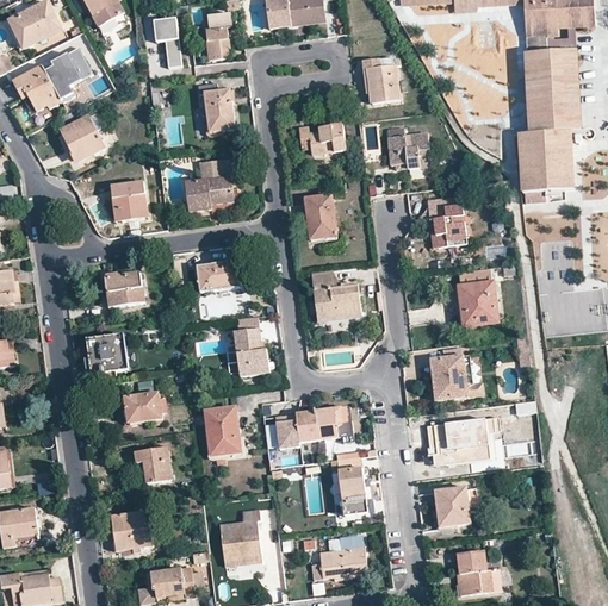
[(84,0),(97,25),(122,11),(117,0),(84,0)]
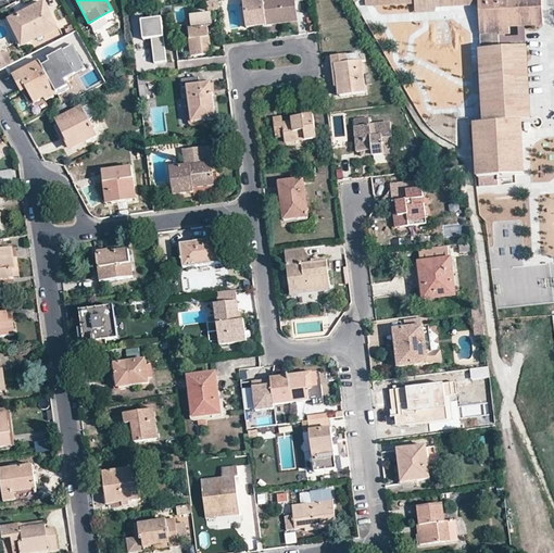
[(251,0),(252,7),(243,8),(246,24),(246,26),(263,23),(263,22),(263,16),(294,13),(292,0),(251,0)]
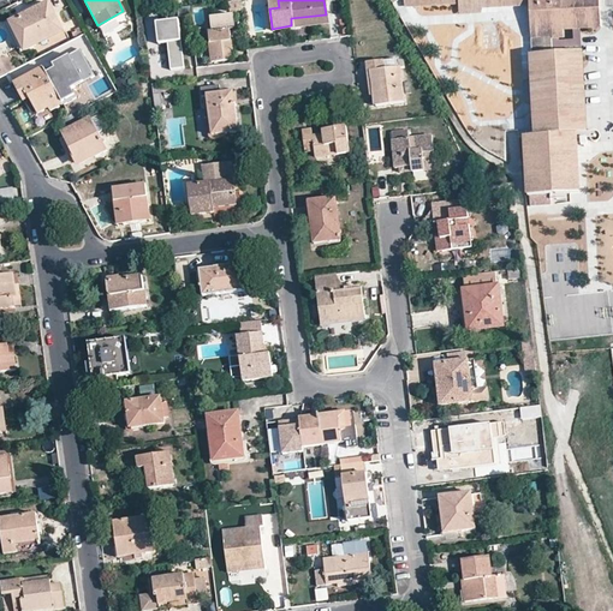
[(402,0),(403,5),(456,1),(457,12),(478,10),(478,6),(527,4),(527,0),(402,0)]
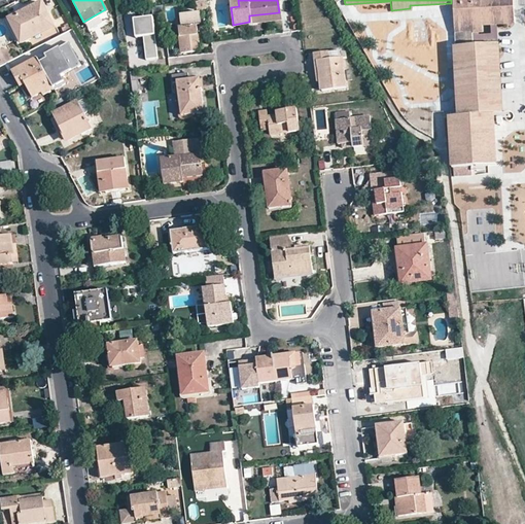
[(453,32),(470,31),(478,31),(481,31),(481,24),(488,24),(495,23),(513,22),(511,0),(451,0),(451,3),(453,32)]
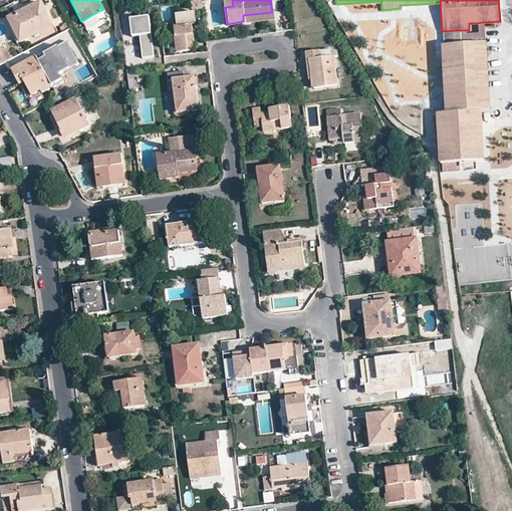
[(29,33),(49,23),(38,1),(7,16),(18,38),(29,33)]
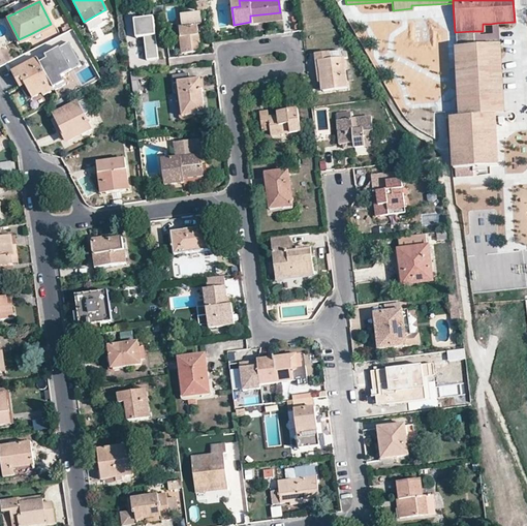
[(160,2),(150,3),(151,11),(161,10),(160,2)]
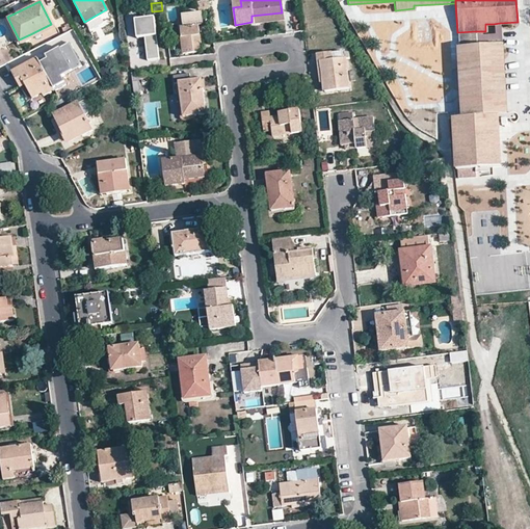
[(252,22),(283,18),(282,12),(252,16),(252,21),(252,22)]
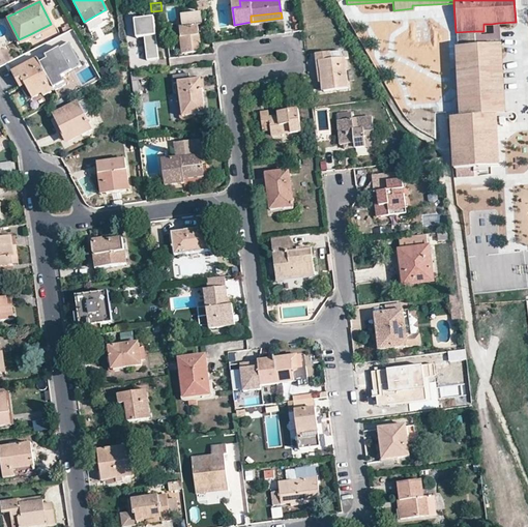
[(154,33),(152,13),(133,17),(135,33),(142,32),(145,57),(157,56),(154,37),(152,37),(152,33),(154,33)]
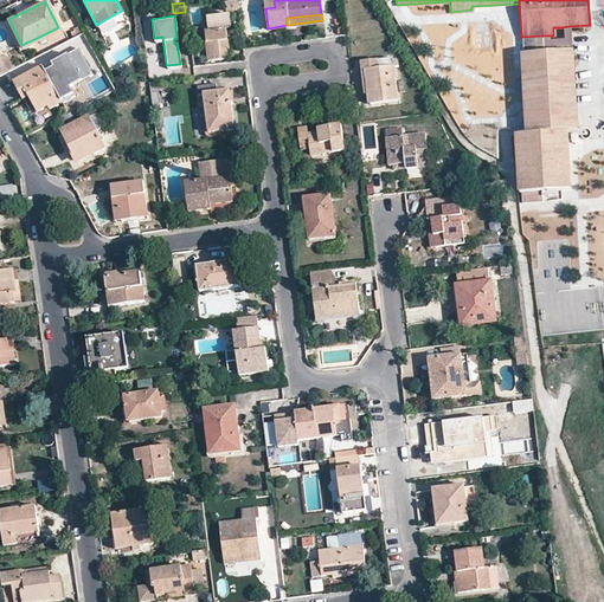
[(219,37),(225,37),(223,23),(220,24),(219,17),(206,19),(207,25),(203,26),(205,58),(220,56),(219,37)]
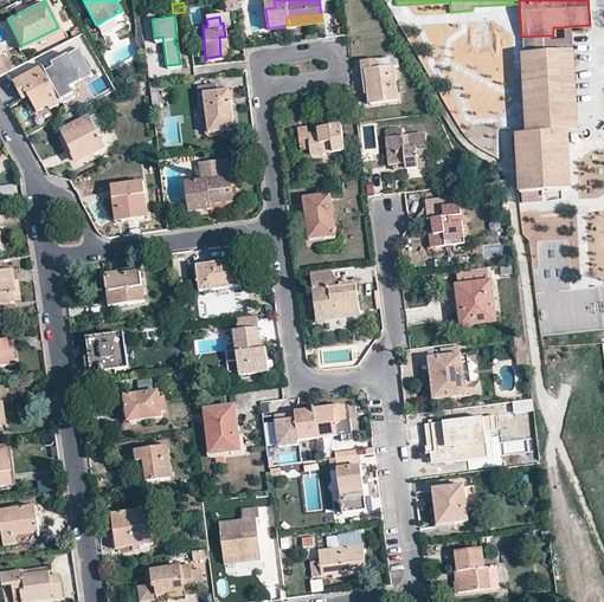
[(541,36),(543,51),(566,49),(566,43),(571,43),(570,26),(561,27),(563,37),(550,37),(550,36),(541,36)]
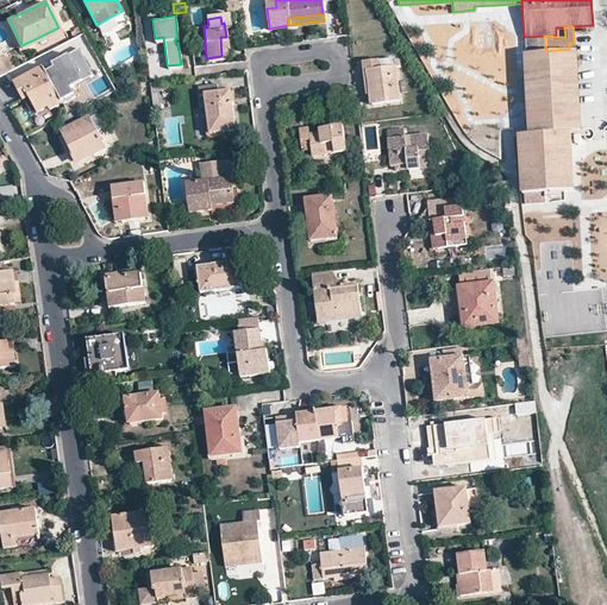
[(37,44),(61,32),(58,27),(35,39),(37,44)]
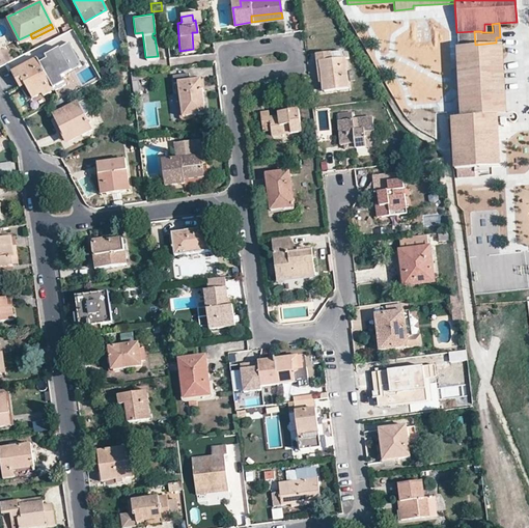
[(45,55),(37,59),(53,87),(64,80),(60,73),(81,62),(67,38),(43,52),(45,55)]
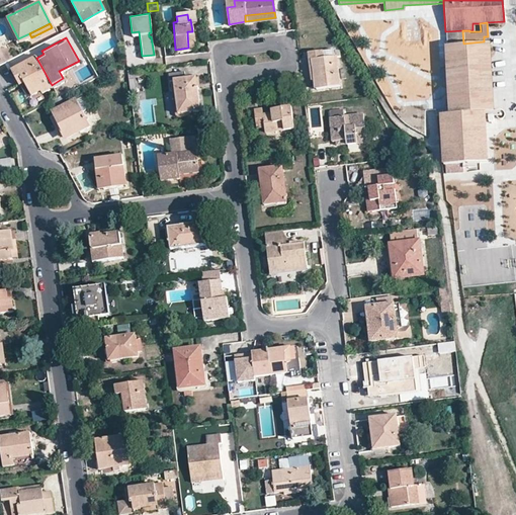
[(449,111),(483,109),(492,109),(488,41),(484,41),(463,44),(445,45),(449,111)]
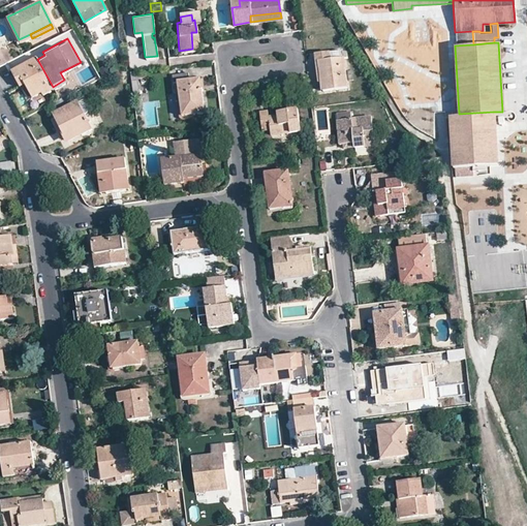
[(320,88),(346,85),(342,48),(314,52),(317,80),(319,80),(320,88)]
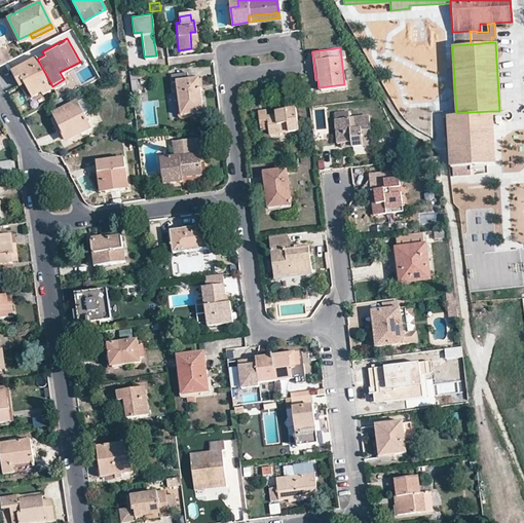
[(39,90),(41,92),(52,86),(37,59),(34,54),(10,68),(19,84),(24,81),(26,86),(31,96),(39,90)]
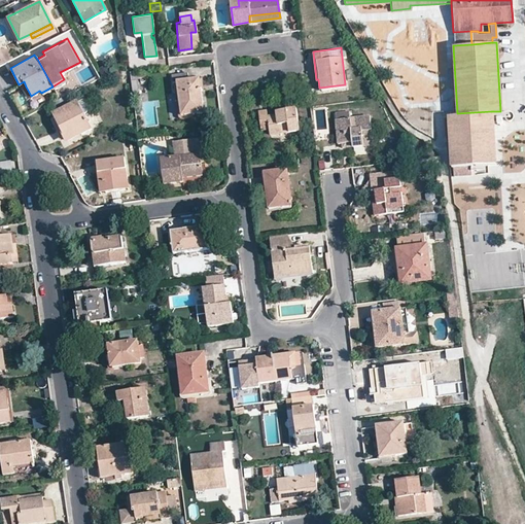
[(187,77),(187,70),(171,72),(171,79),(175,78),(187,77)]
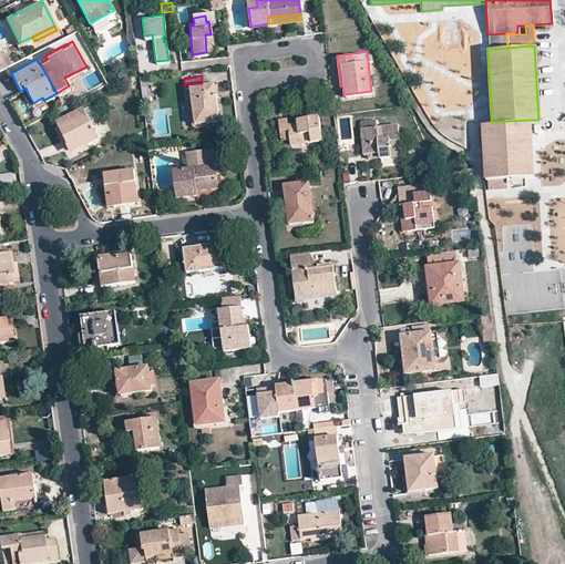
[(194,100),(197,122),(217,119),(214,91),(209,92),(208,82),(202,83),(188,84),(189,100),(194,100)]
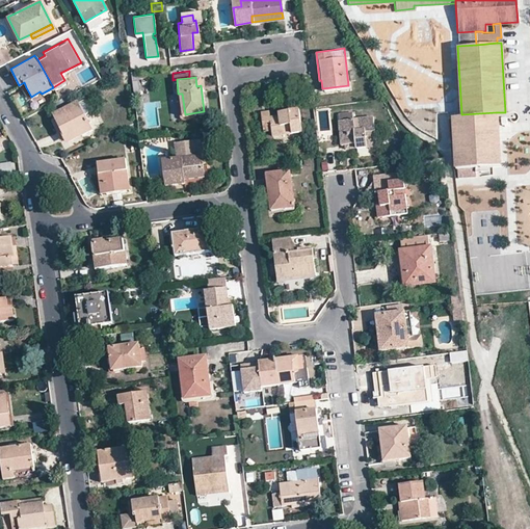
[(139,91),(137,79),(130,80),(131,93),(139,91)]
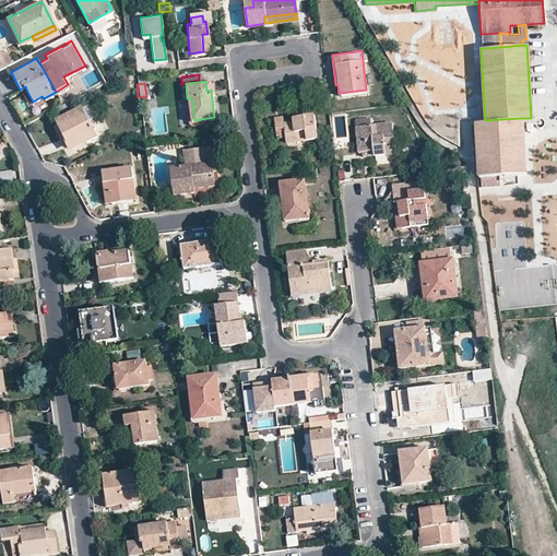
[(79,138),(81,141),(95,134),(80,105),(54,118),(61,133),(60,134),(66,144),(79,138)]
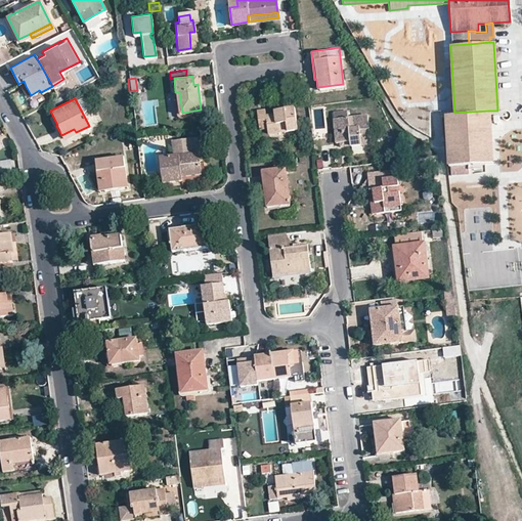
[(275,122),(276,131),(296,128),(293,105),(284,106),(273,107),(274,112),(265,113),(266,123),(275,122)]
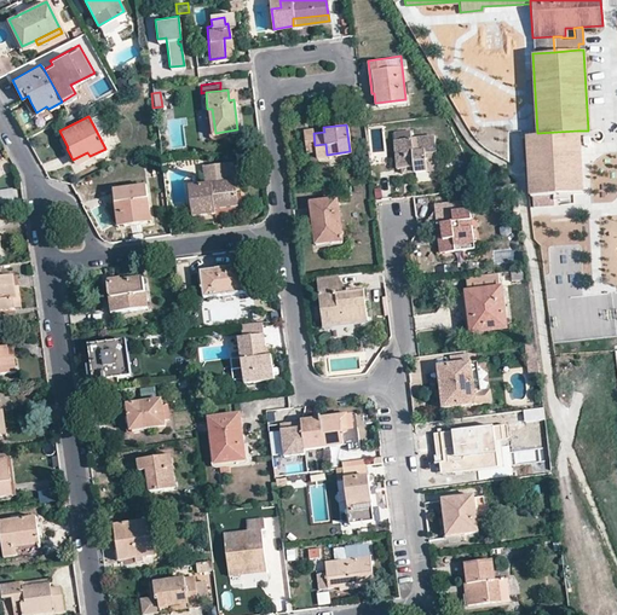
[(315,148),(315,145),(313,133),(312,127),(303,128),(305,149),(315,148)]
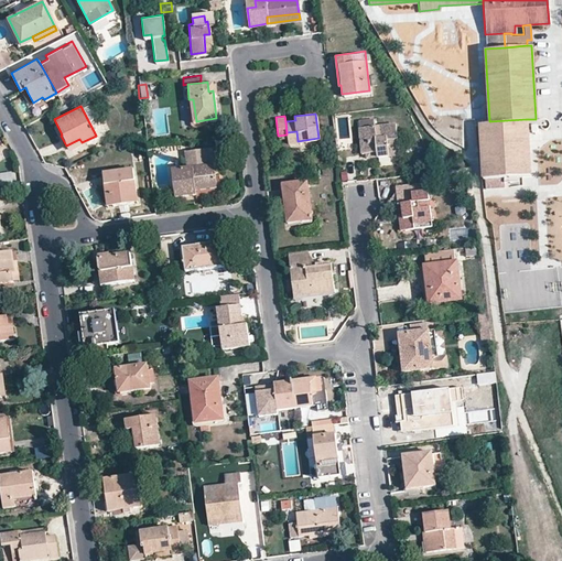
[(358,126),(374,123),(373,117),(358,118),(358,126)]
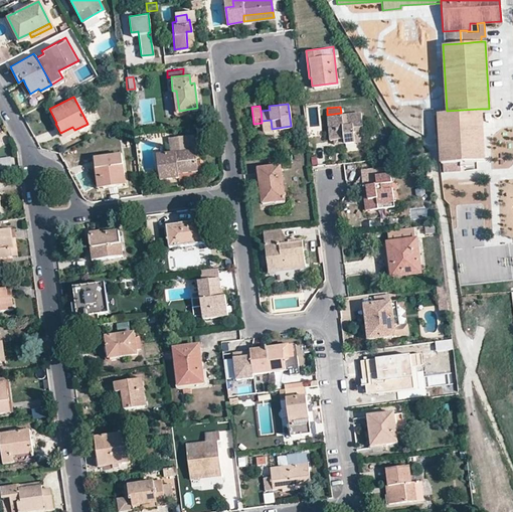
[(438,112),(438,120),(441,161),(483,159),(480,109),(447,111),(438,112)]
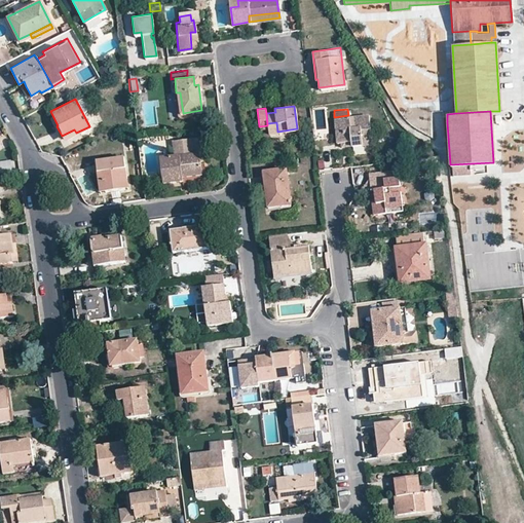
[(350,139),(351,144),(371,141),(367,113),(348,115),(334,117),(337,140),(340,140),(350,139)]
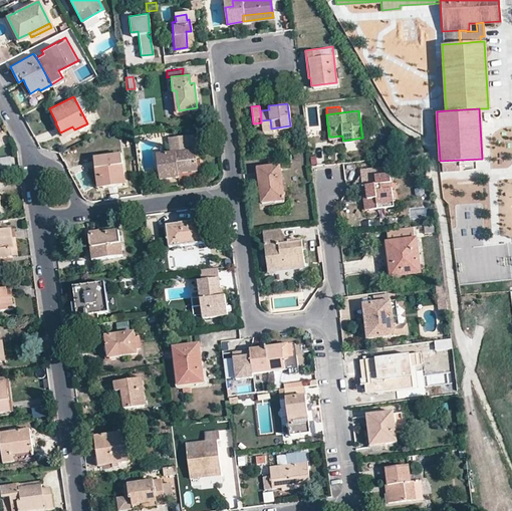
[(262,130),(271,129),(270,119),(261,120),(261,122),(262,130)]
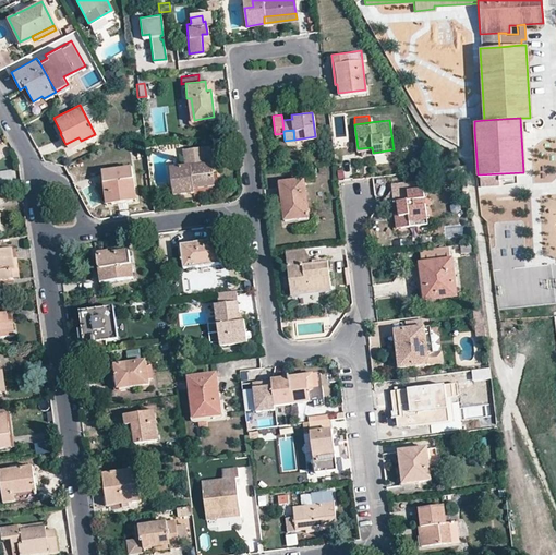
[(79,137),(65,144),(68,148),(81,141),(79,137)]
